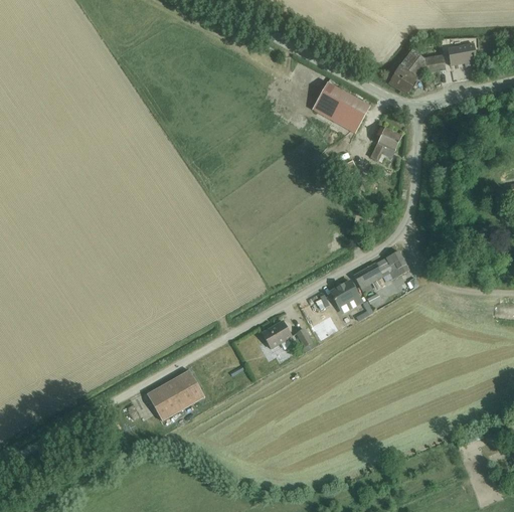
[(447,47),(450,63),(464,61),(465,65),(475,63),(471,43),(447,47)]
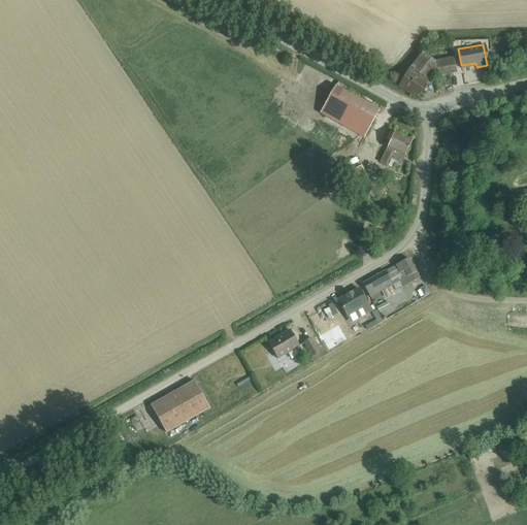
[(436,74),(456,71),(453,56),(432,59),(422,51),(409,67),(398,85),(416,96),(427,77),(431,80),(436,74)]
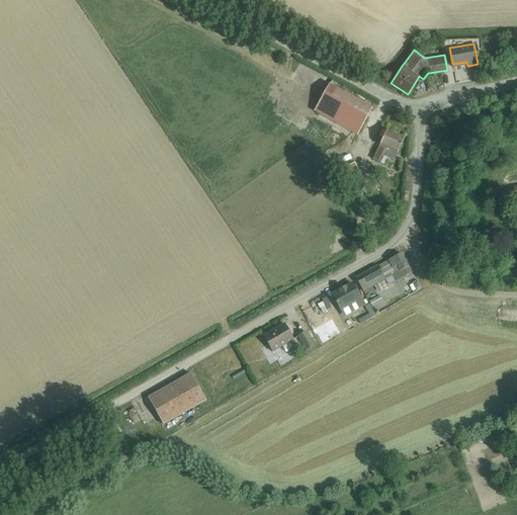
[(314,110),(355,134),(370,107),(328,84),(314,110)]
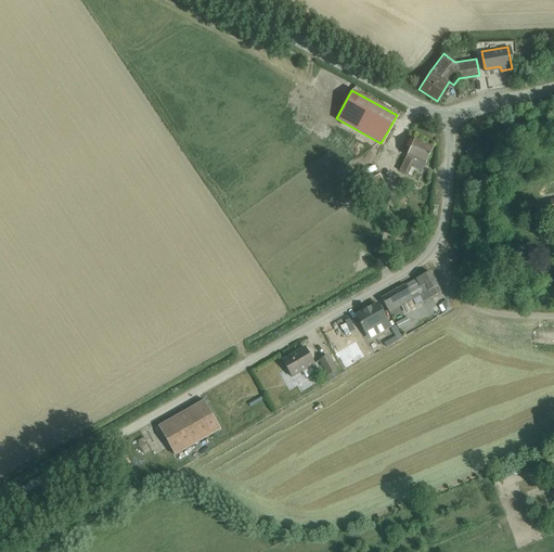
[(407,154),(400,167),(408,170),(411,164),(414,165),(422,169),(425,163),(433,146),(415,138),(407,154)]
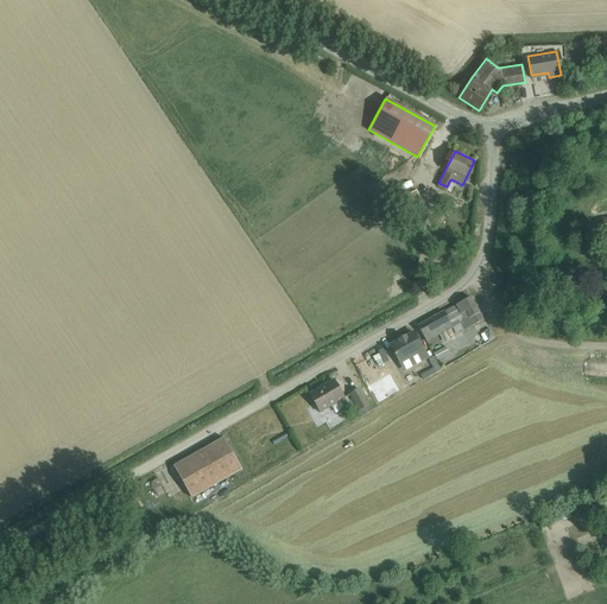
[(416,189),(404,194),(409,205),(422,201),(416,189)]
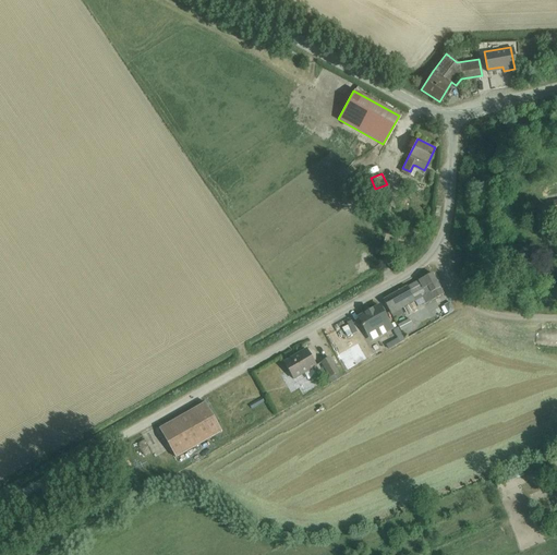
[(391,310),(414,299),(416,303),(424,300),(425,301),(443,292),(432,270),(407,284),(383,297),(388,306),(389,305),(391,310)]
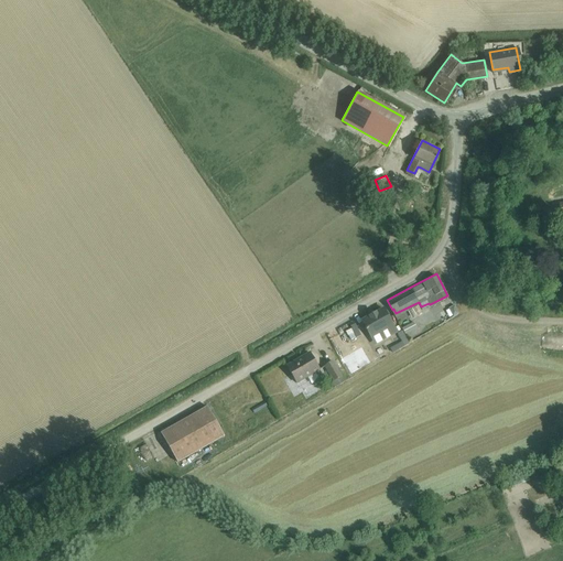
[(365,325),(364,326),(365,328),(366,327),(369,335),(391,323),(382,306),(360,319),(365,325)]
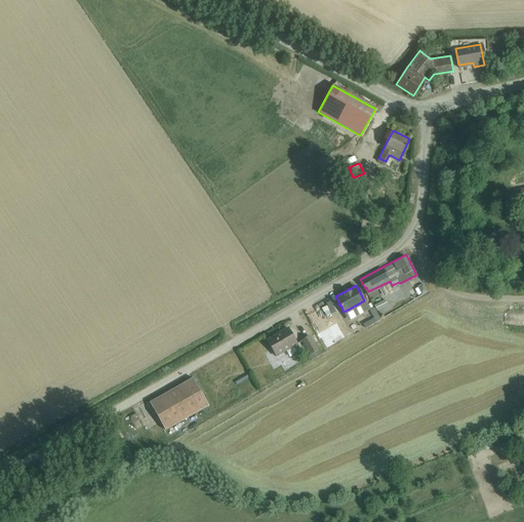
[(323,302),(324,312),(336,310),(335,300),(323,302)]
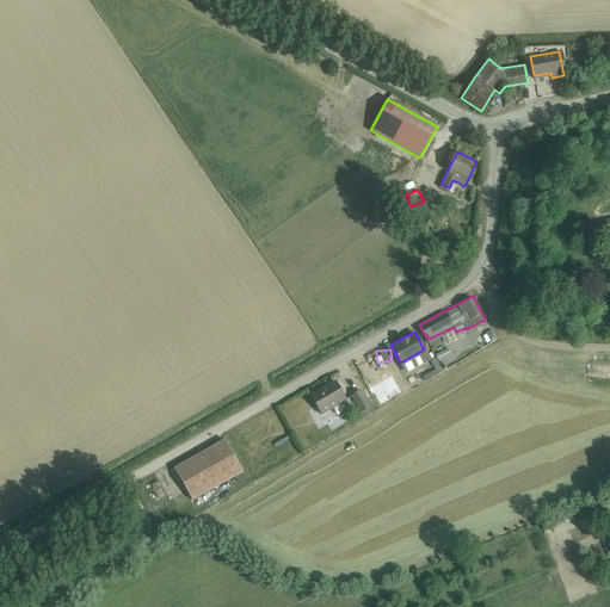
[(374,366),(365,367),(368,379),(376,377),(374,366)]
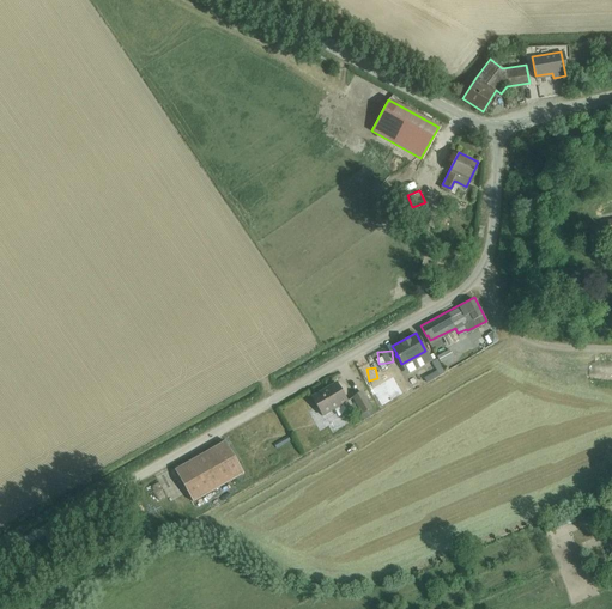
[(412,385),(424,379),(419,371),(407,377),(412,385)]
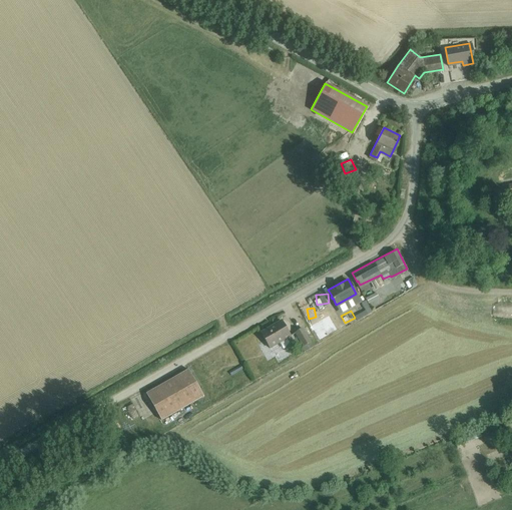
[(260,331),(269,346),(290,334),(281,319),(260,331)]
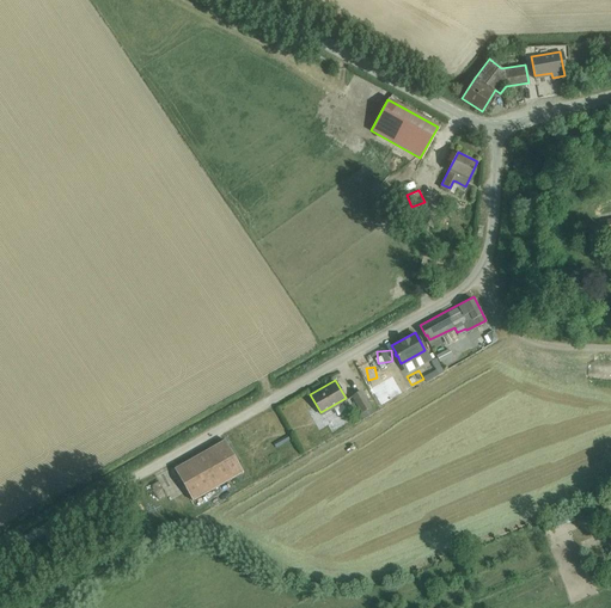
[(352,394),(361,410),(359,411),(361,417),(372,411),(360,390),(352,394)]
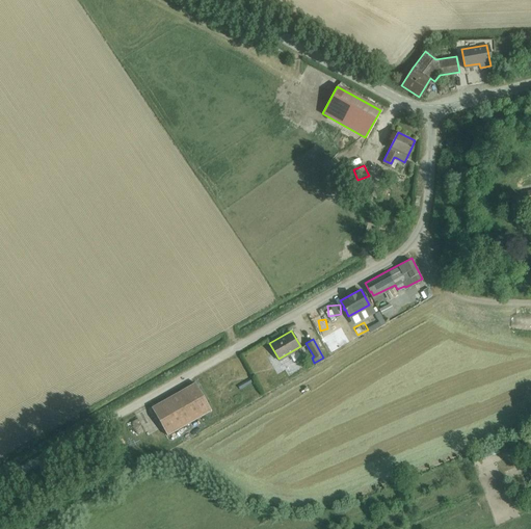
[(250,375),(239,380),(242,387),(254,380),(250,375)]
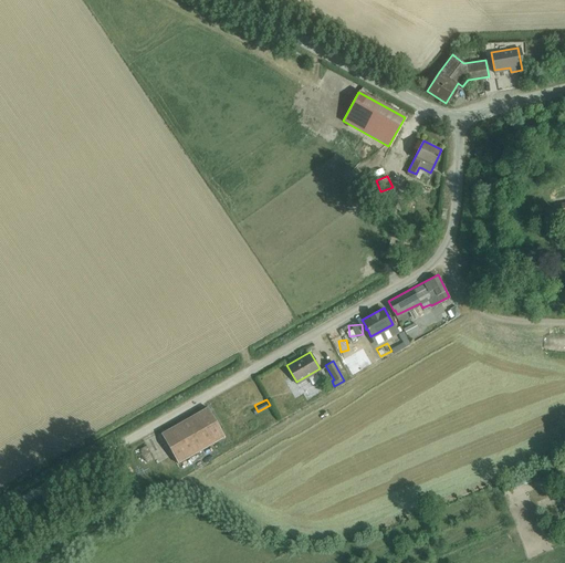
[(207,406),(160,433),(177,462),(225,436),(207,406)]
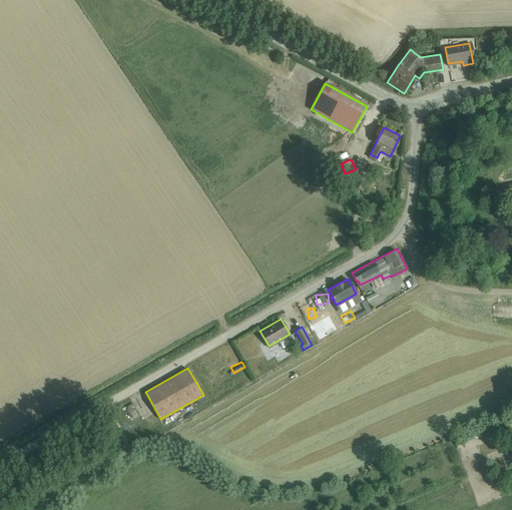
[(511,419),(499,426),(506,440),(511,437),(511,419)]
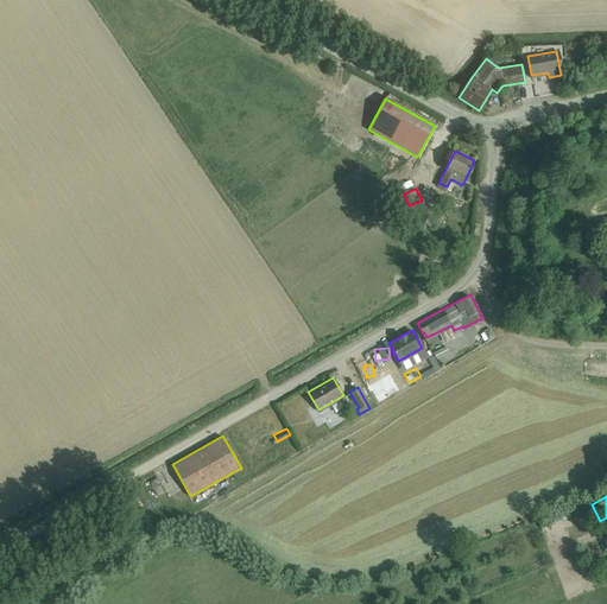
[(537,519),(541,526),(570,514),(567,507),(537,519)]
